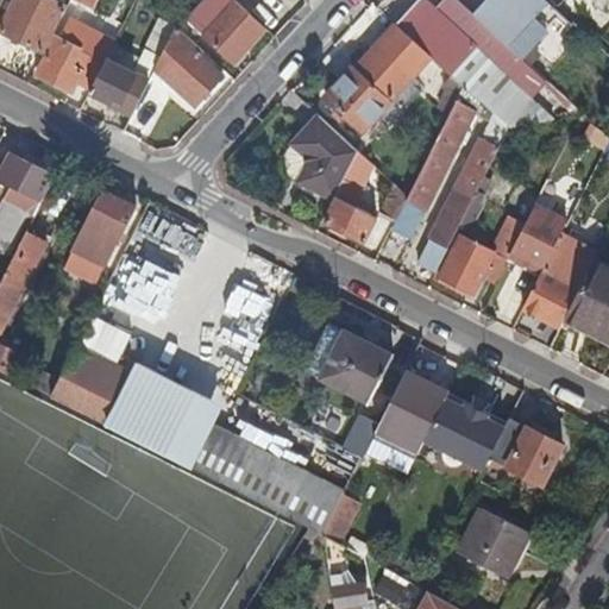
[(64,7),(51,0),(16,0),(0,31),(42,51),(64,7)]
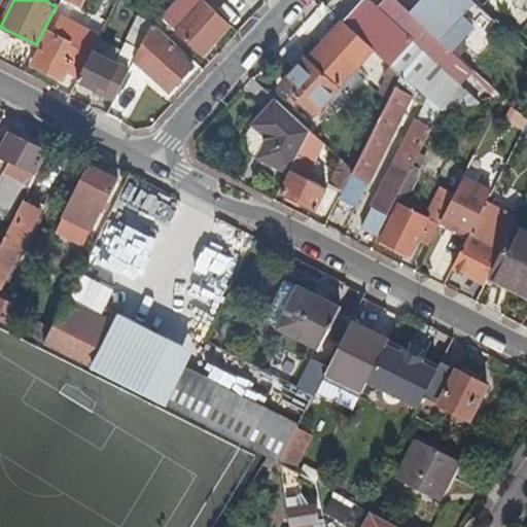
[(216,13),(217,12),(205,0),(176,30),(202,55),(230,26),(216,13)]
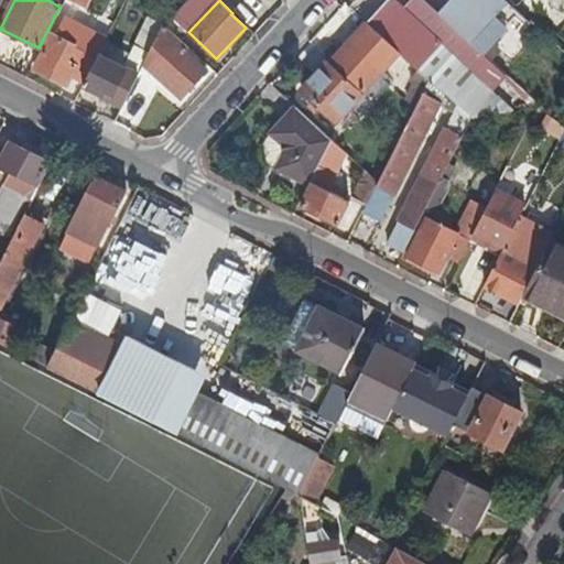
[(228,0),(247,17),(262,0),(228,0)]
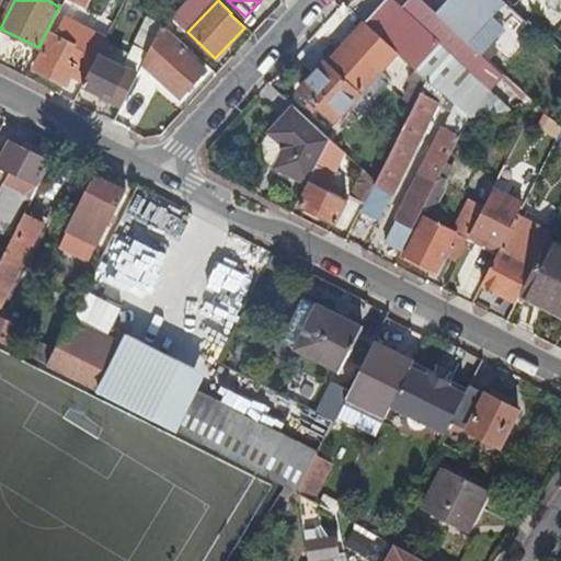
[(393,0),(385,0),(365,22),(398,52),(426,78),(454,103),(469,117),(537,106),(480,53),(438,14),(422,0),(409,0),(402,8),(393,0)]
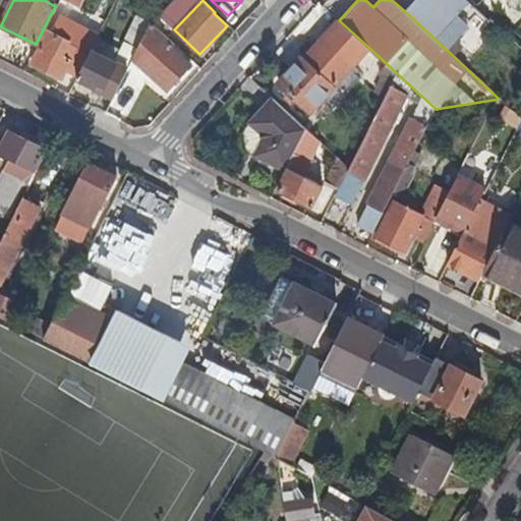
[(446,49),(458,36),(445,23),(466,0),(419,0),(407,13),(446,49)]
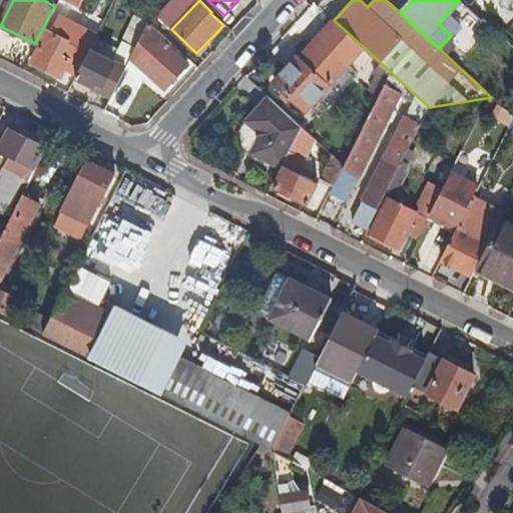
[(451,35),(473,11),(468,7),(461,0),(459,0),(438,23),(451,35)]
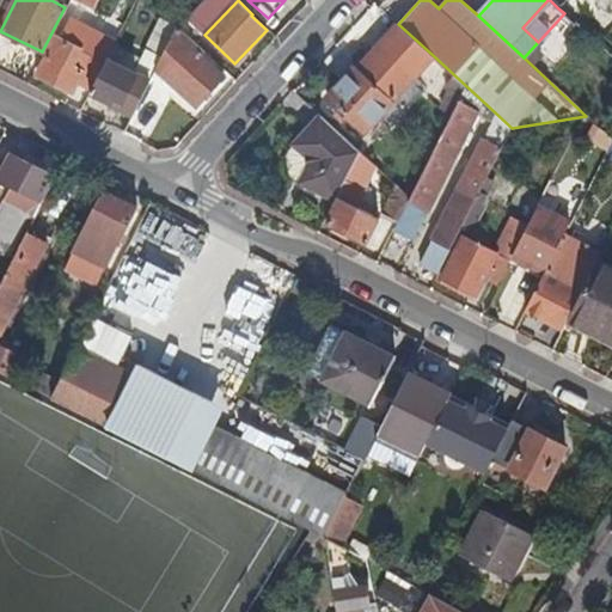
[(144,49),(161,59),(164,51),(177,26),(159,18),(144,49)]
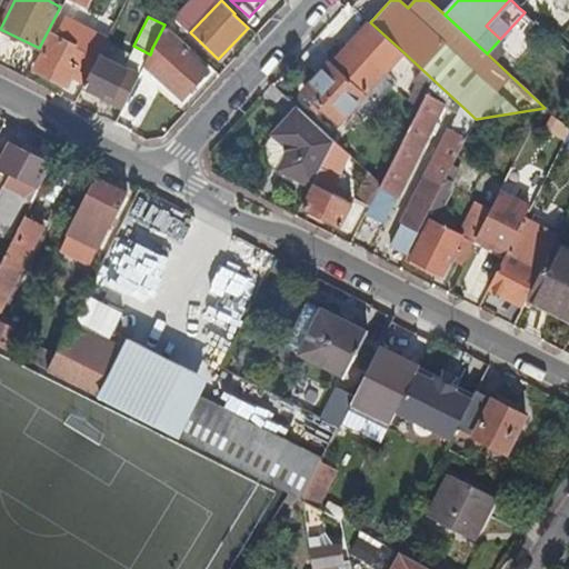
[(382,76),(403,52),(370,22),(369,21),(332,62),(366,93),(382,76)]
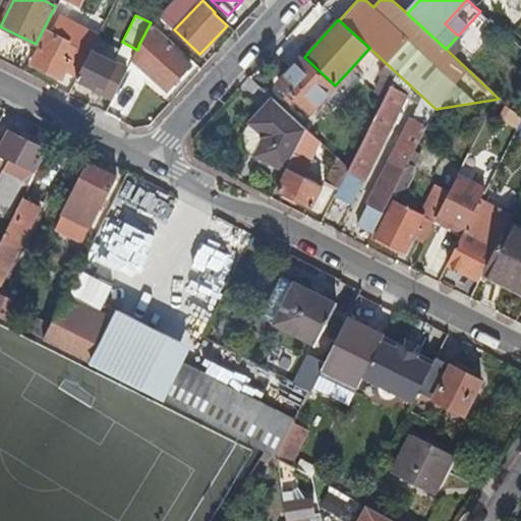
[(171,47),(174,44),(151,22),(139,44),(148,51),(137,62),(166,90),(189,64),(171,47)]
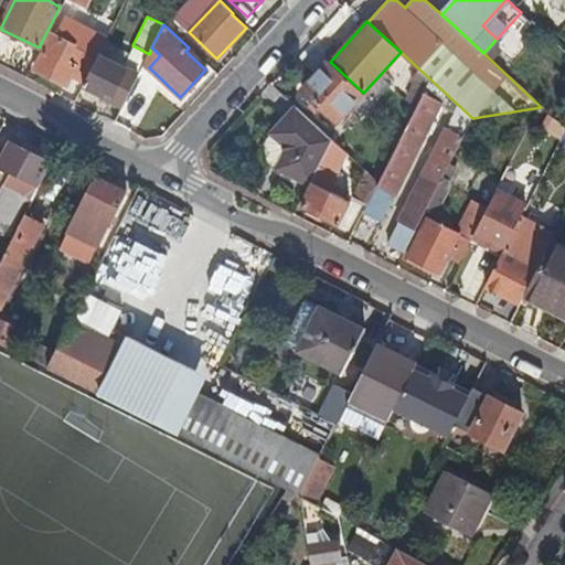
[(76,65),(89,73),(99,54),(75,42),(77,35),(63,28),(59,38),(52,34),(34,68),(66,85),(76,65)]
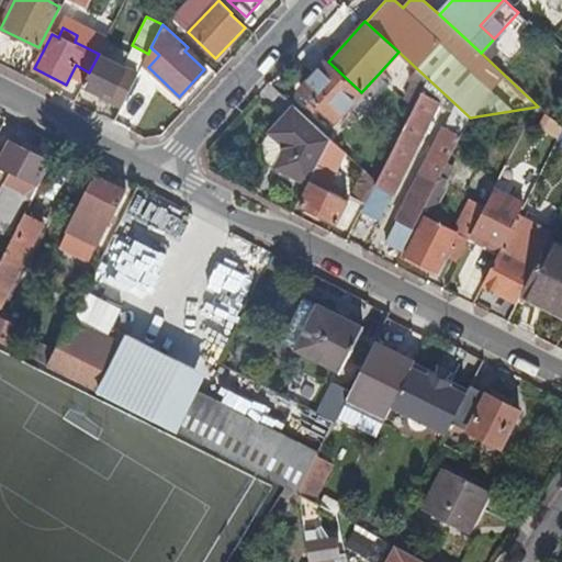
[(110,99),(122,105),(130,90),(137,75),(122,67),(127,56),(103,44),(99,54),(89,72),(83,86),(104,97),(107,92),(112,96),(110,99)]
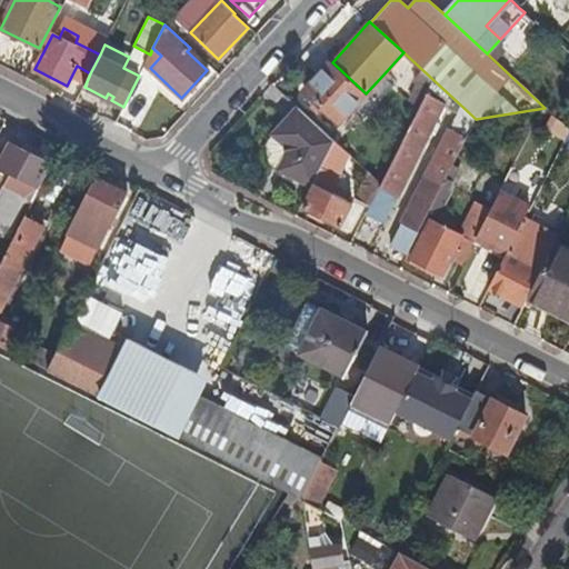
[(161,56),(152,48),(150,55),(145,63),(150,68),(161,56)]
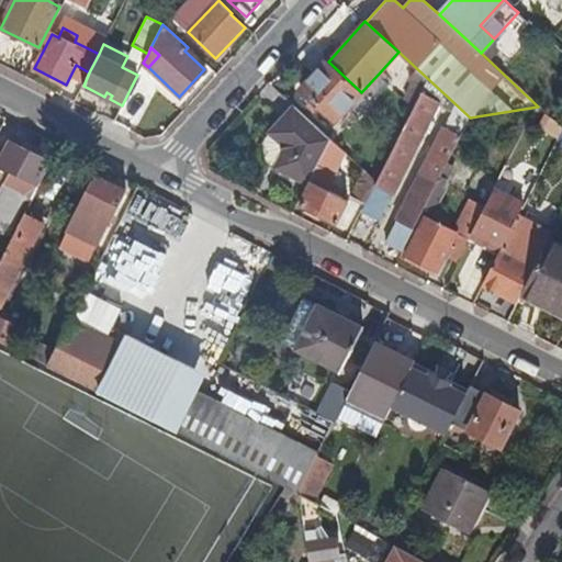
[(336,121),(361,92),(328,62),(327,60),(301,89),(336,121)]
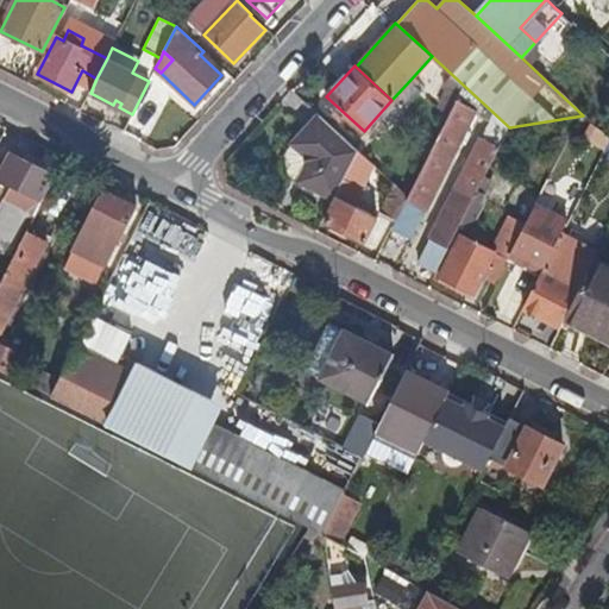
[(420,90),(409,81),(391,100),(403,111),(420,90)]
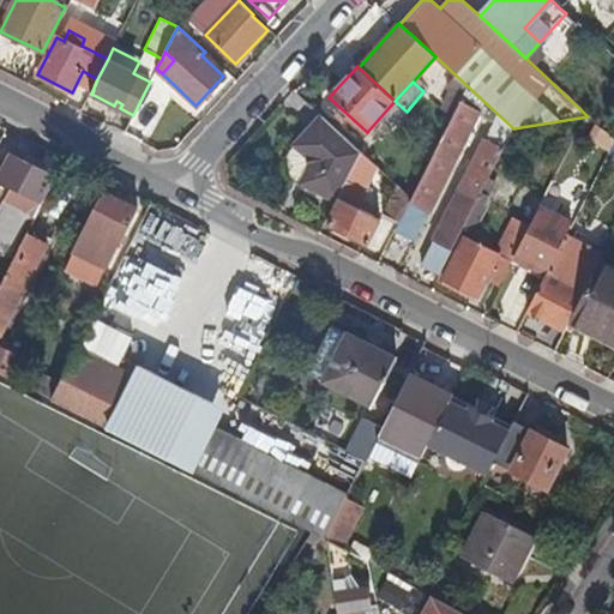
[(493,119),(497,113),(467,85),(439,142),(410,198),(398,222),(395,229),(413,239),(477,113),(483,116),(493,120),(493,119)]
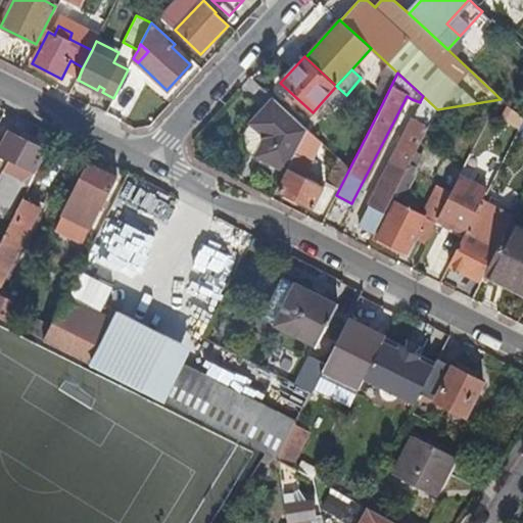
[(137,92),(121,84),(113,98),(109,106),(126,114),(137,92)]
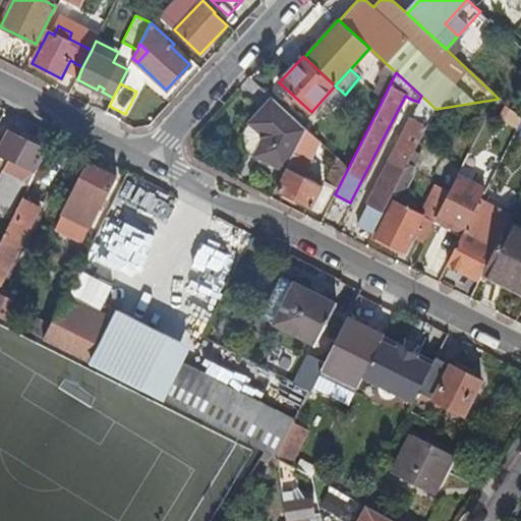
[(254,155),(284,170),(285,168),(305,127),(274,99),(251,122),(252,123),(263,133),(263,139),(254,155)]
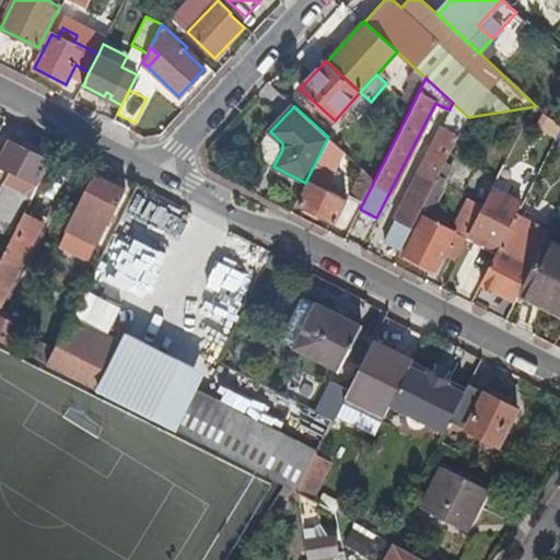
[(441,127),(458,136),(463,127),(445,117),(444,119),(444,121),(443,123),(441,127)]
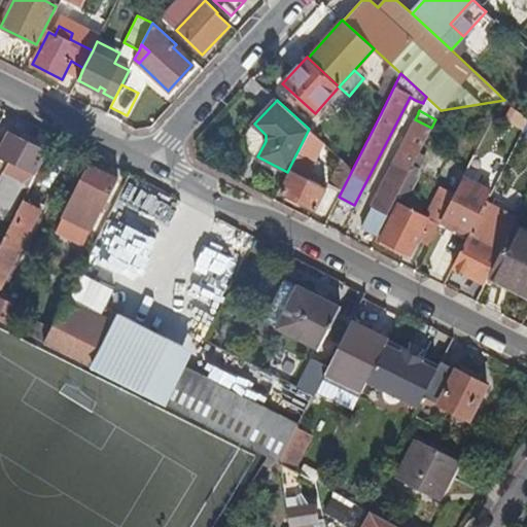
[(431,128),(415,119),(360,226),(377,235),(431,128)]
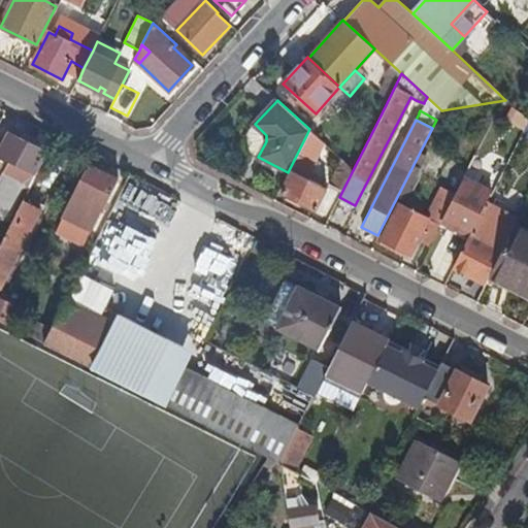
[(266,135),(256,125),(251,131),(253,154),(251,160),(285,177),(288,172),(258,157),(266,141),(266,135)]
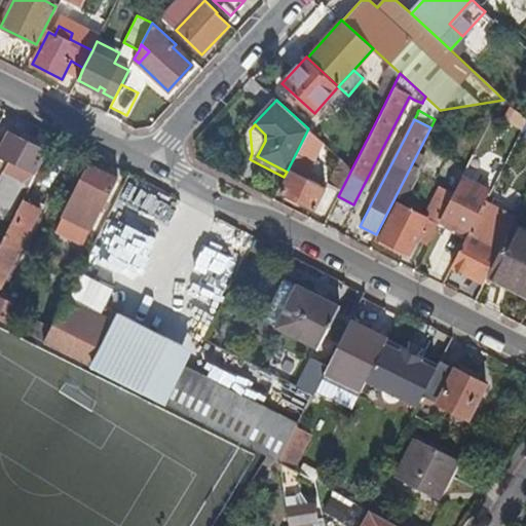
[(305,178),(323,143),(308,128),(288,170),(291,171),(282,191),(314,209),(325,188),(305,178)]
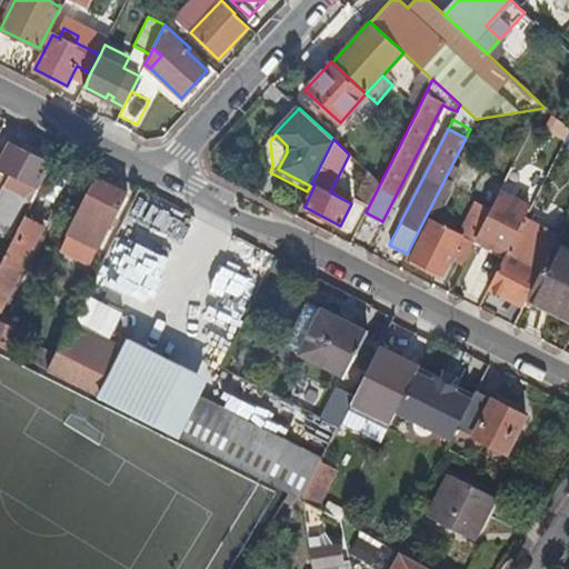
[(42,186),(53,163),(12,143),(1,165),(42,186)]
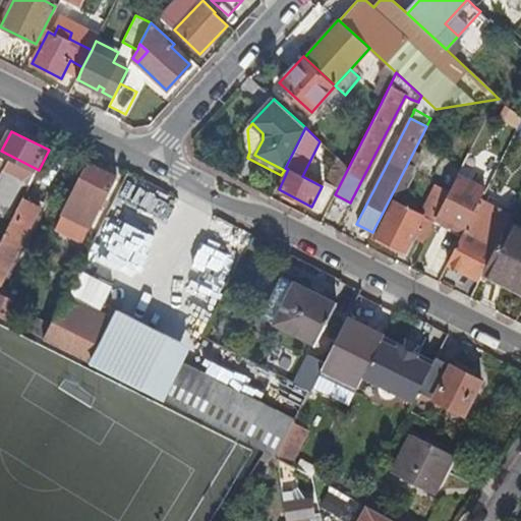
[(348,168),(337,157),(334,163),(325,181),(338,188),(348,168)]
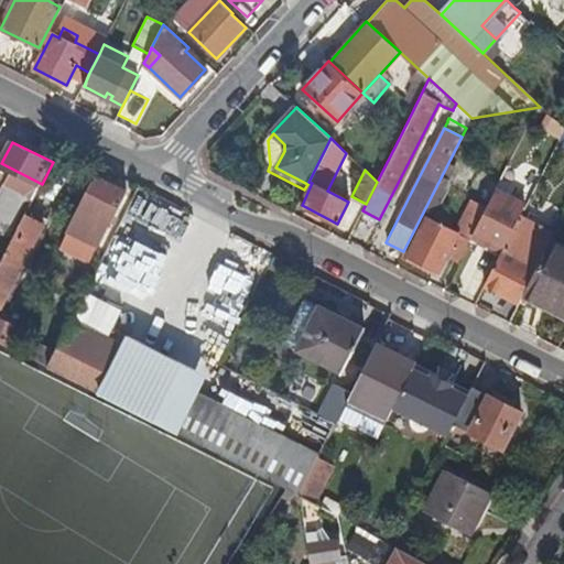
[(127,190),(97,174),(68,229),(87,238),(90,232),(102,238),(127,190)]
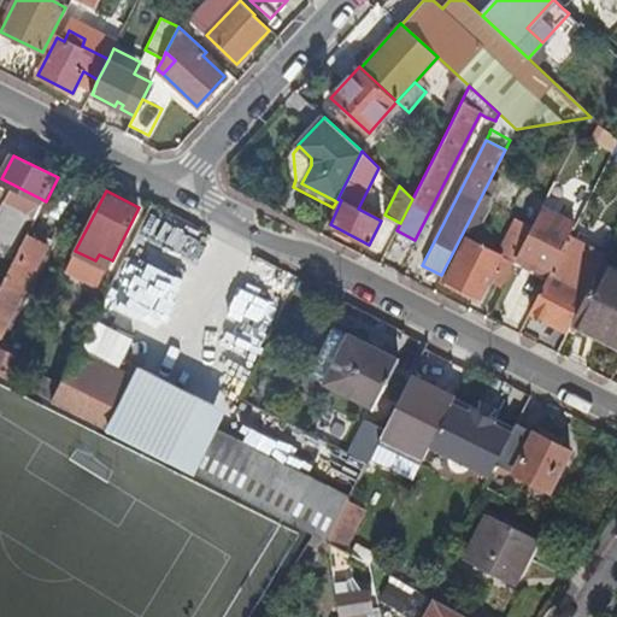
[(156,206),(112,291),(129,299),(151,257),(165,263),(187,222),(156,206)]
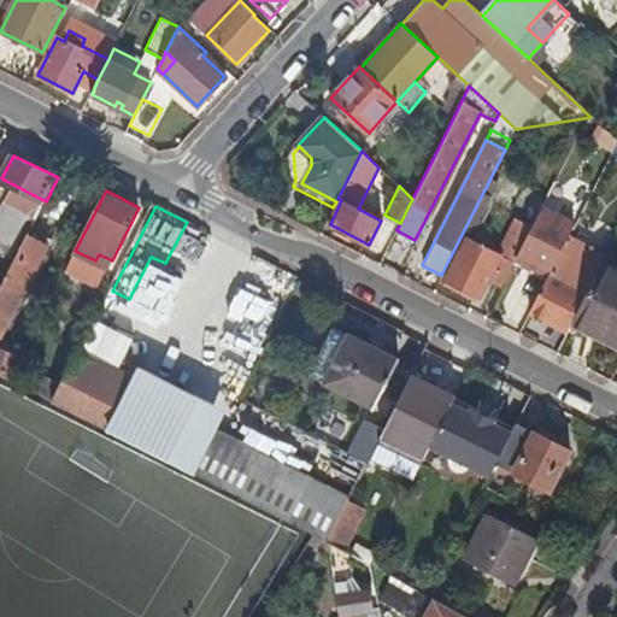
[(571,225),(541,209),(533,227),(516,257),(546,272),(571,225)]
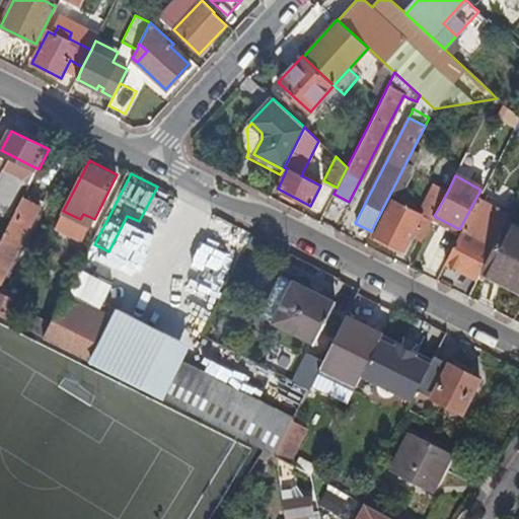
[(412,234),(422,240),(434,216),(448,191),(434,182),(418,213),(392,200),(375,235),(403,250),(412,234)]
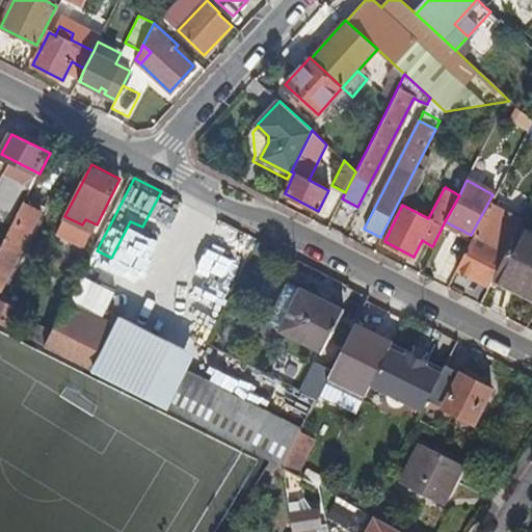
[(44,209),(26,200),(3,244),(0,249),(0,319),(9,324),(17,309),(0,300),(25,253),(22,251),(44,209)]
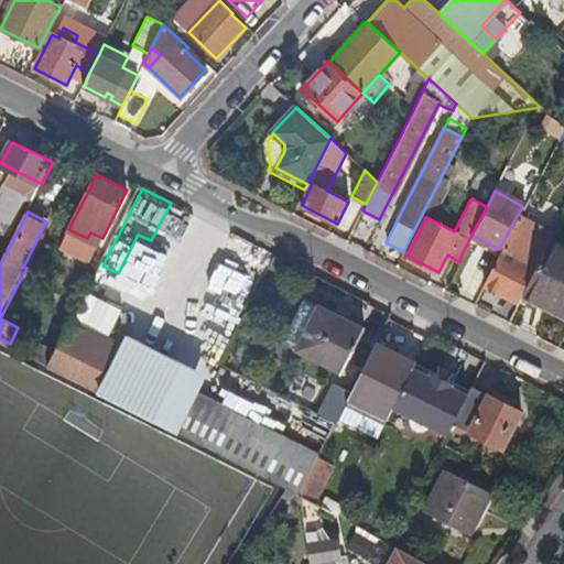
[(549,240),(516,223),(483,285),(511,300),(528,267),(534,270),(549,240)]
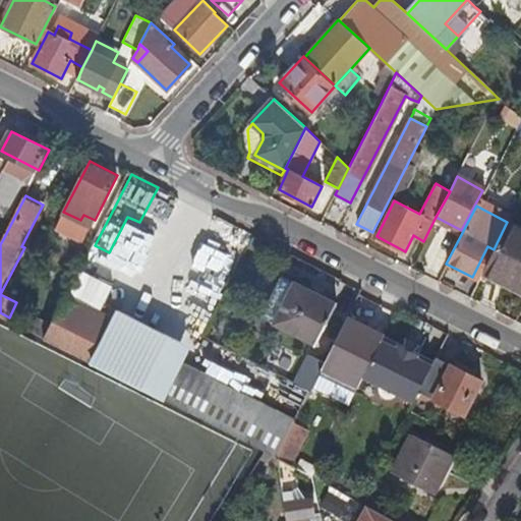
[(520,229),(507,222),(494,249),(482,270),(520,289),(520,229)]
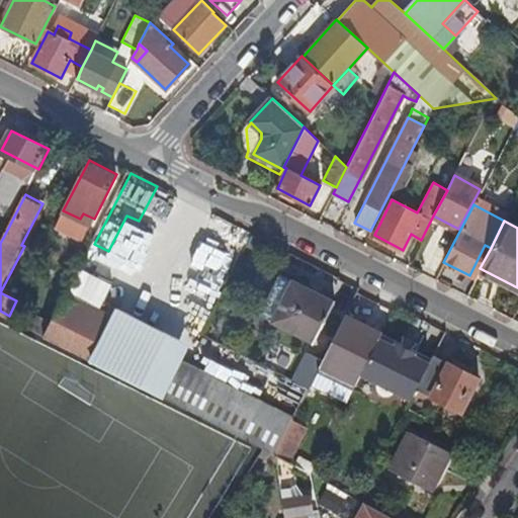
[(337,301),(282,274),(263,313),(318,340),(337,301)]
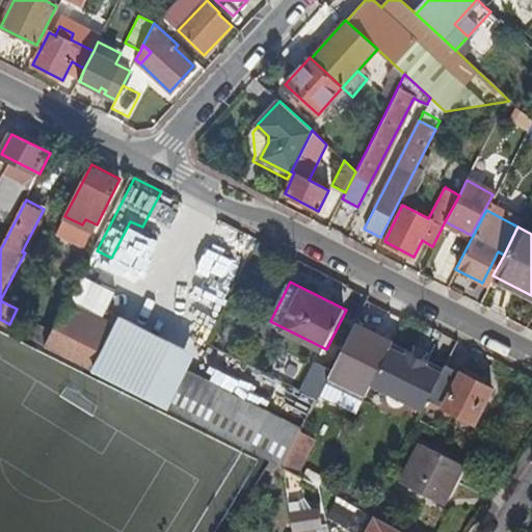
[(97,367),(114,333),(64,308),(52,331),(46,345),(96,371),(98,368),(97,367)]
